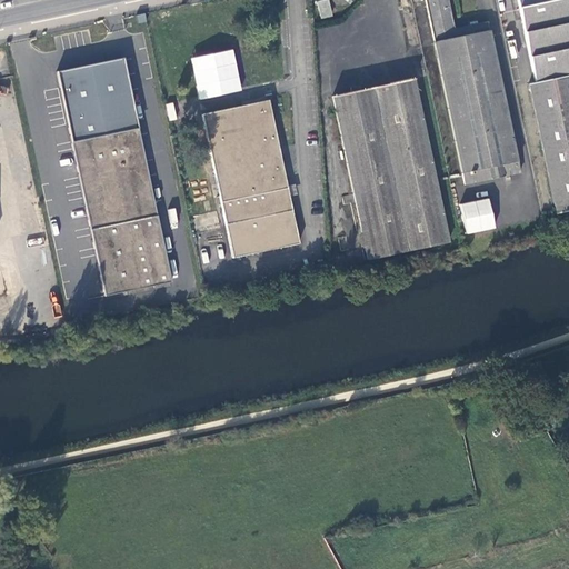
[(325,0),(318,1),(321,18),(331,16),(327,0),(325,0)]
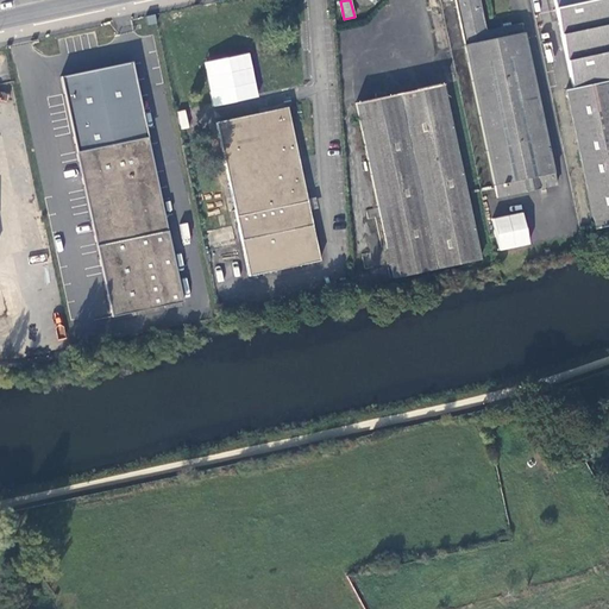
[(454,0),(497,199),(556,186),(522,23),(487,31),(479,0),(454,0)]
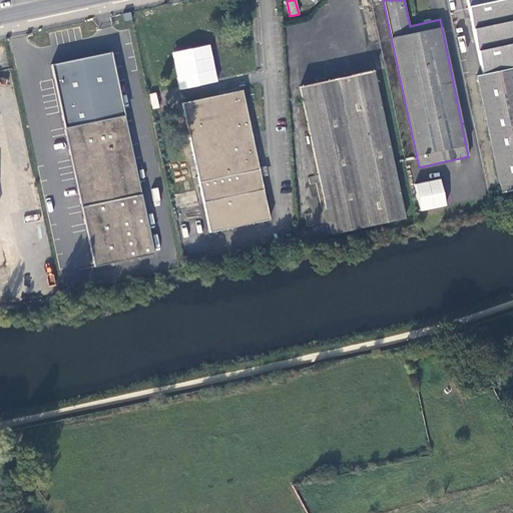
[(476,75),(501,192),(512,189),(512,0),(467,0),(484,73),(476,75)]
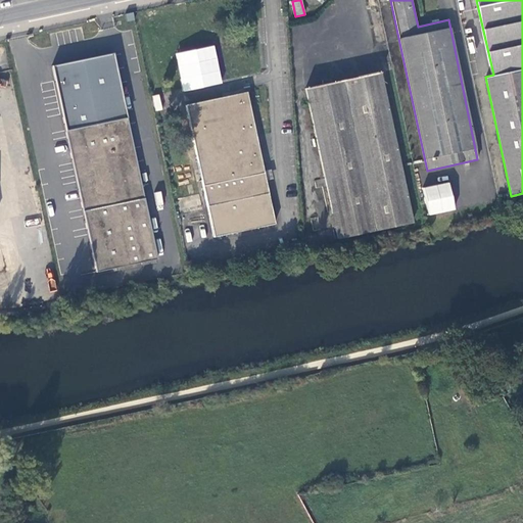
[(216,45),(176,52),(183,91),(222,84),(216,45)]
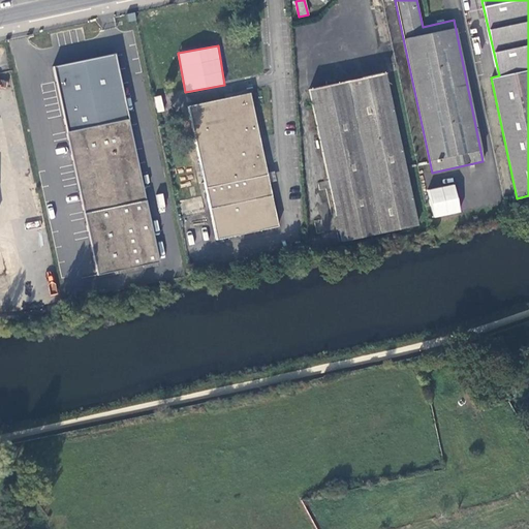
[(53,68),(66,132),(128,119),(114,56),(53,68)]
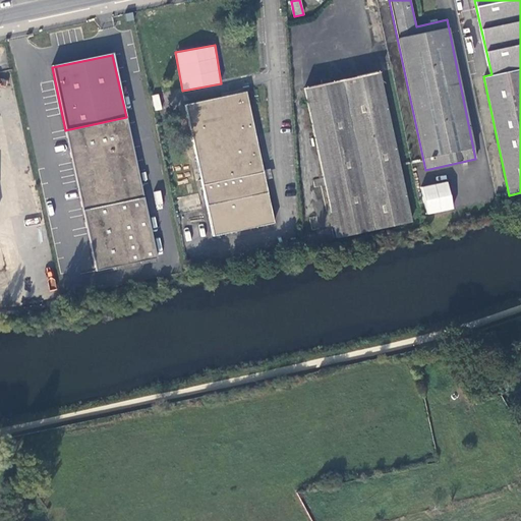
[(304,88),(336,237),(410,222),(379,72),(343,80),(304,88)]
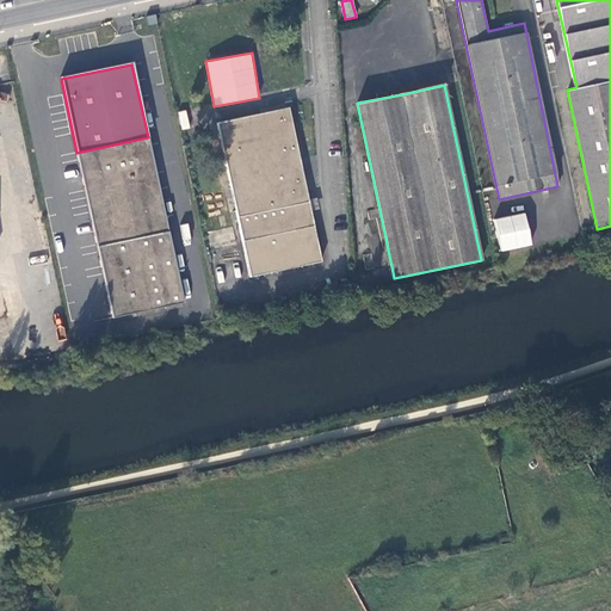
[(242,242),(251,277),(321,261),(303,179),(288,107),(217,123),(238,217),(242,242)]
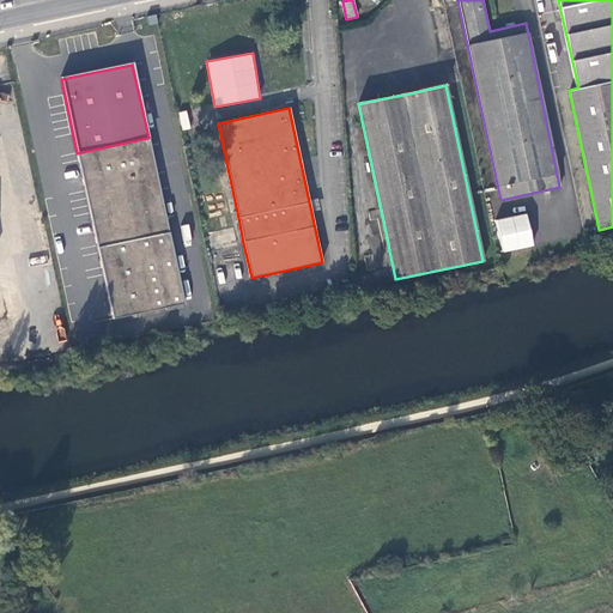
[(84,189),(92,225),(95,237),(111,319),(182,303),(149,138),(77,153),(84,189)]
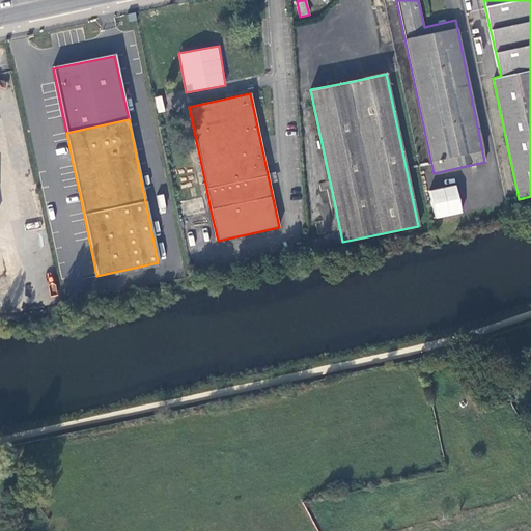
[(318,183),(320,191),(331,188),(329,180),(318,183)]
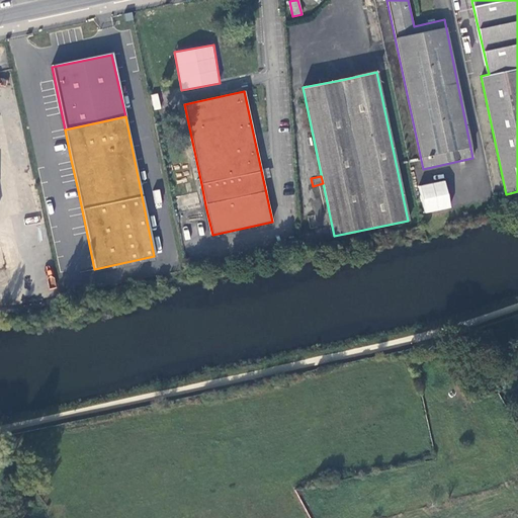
[(446,180),(418,185),(423,213),(451,208),(446,180)]
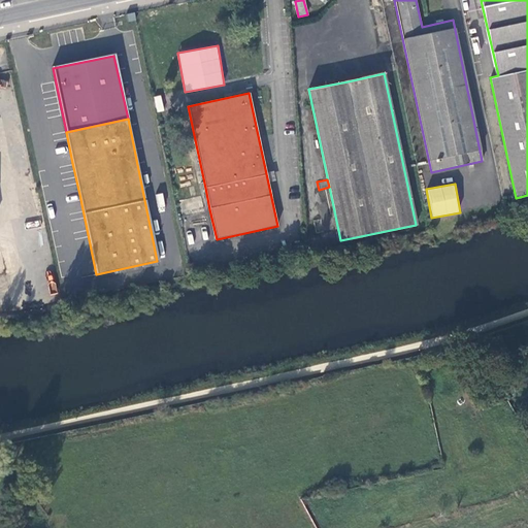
[(205,188),(178,194),(184,215),(209,209),(205,188)]
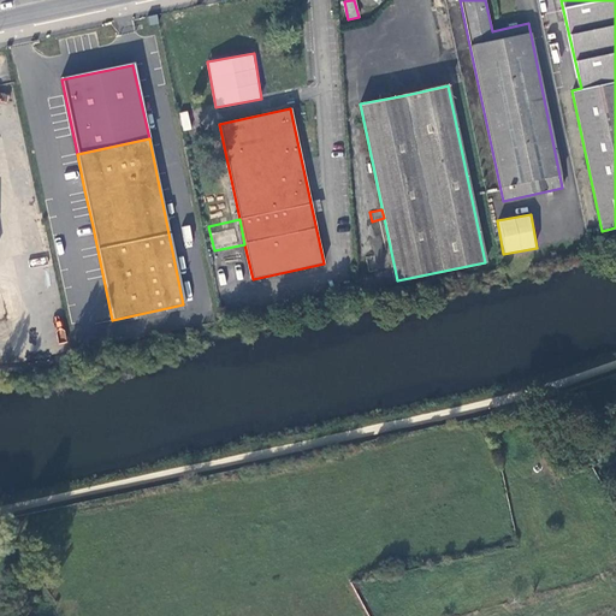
All buildings are outlined.
